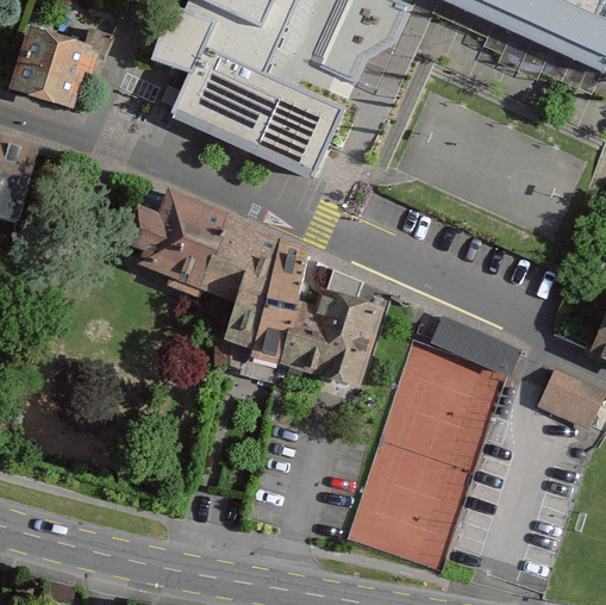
[(193,0),(188,14),(167,6),(151,57),(192,73),(175,112),(243,141),(314,170),(342,106),(269,75),(274,63),(300,0),(193,0)]
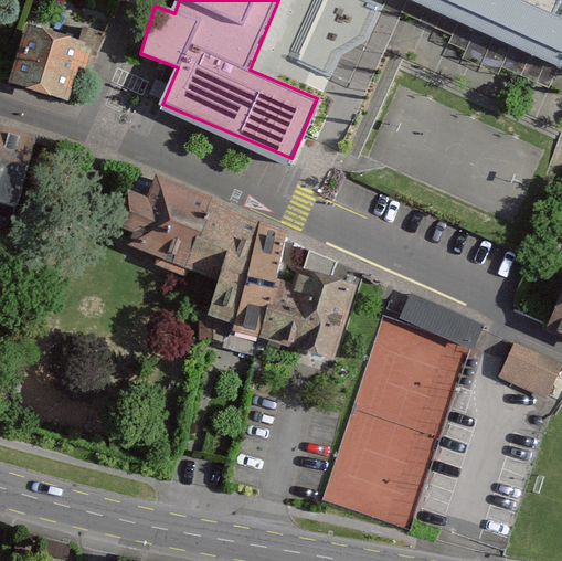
[(325,0),(301,59),(328,71),(351,80),(384,0),(325,0)]
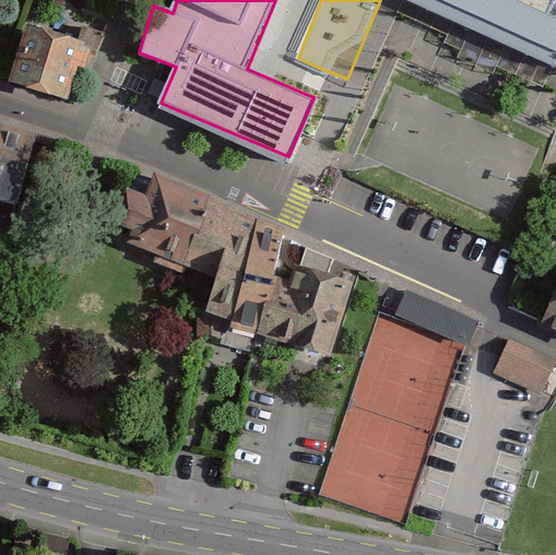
[(403,0),(555,67),(555,62),(555,21),(548,18),(555,1),(555,0),(403,0)]
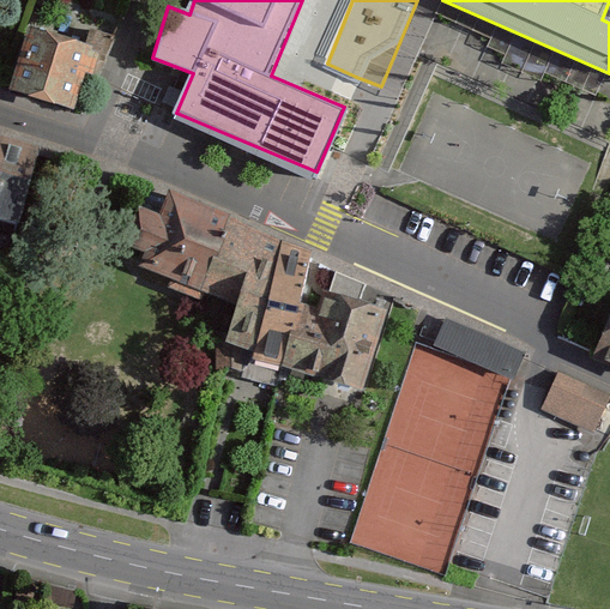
[(90,44),(29,24),(8,84),(70,104),(90,44)]
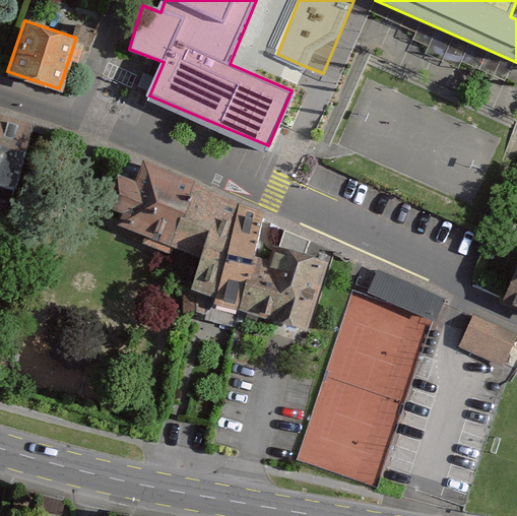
[(28,124),(0,118),(0,179),(15,183),(28,124)]
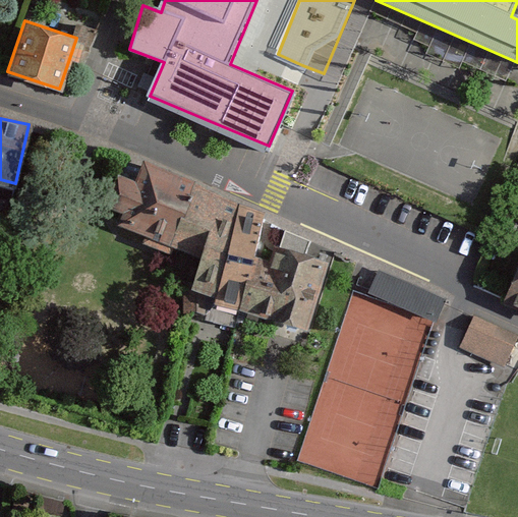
[(121,227),(172,245),(194,183),(142,165),(137,181),(117,174),(106,205),(117,209),(126,213),(121,227)]
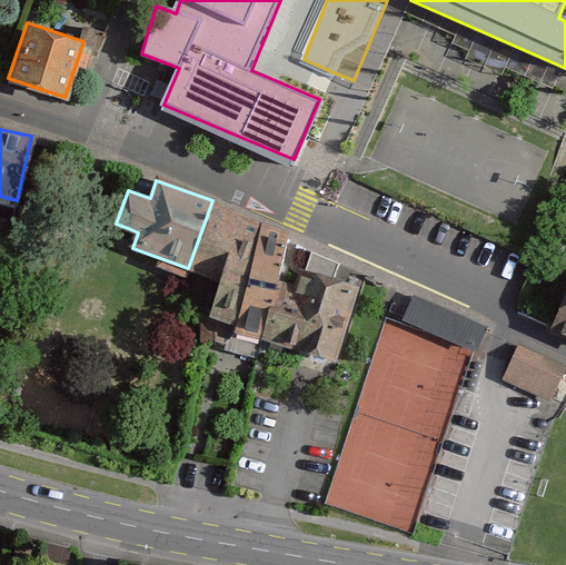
[(286,230),(212,200),(188,268),(220,279),(227,260),(268,276),(286,230)]
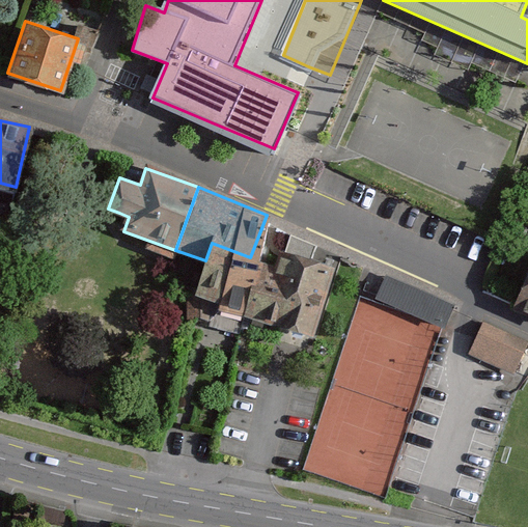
[(276,267),(250,257),(212,243),(205,260),(193,294),(258,316),(276,267)]
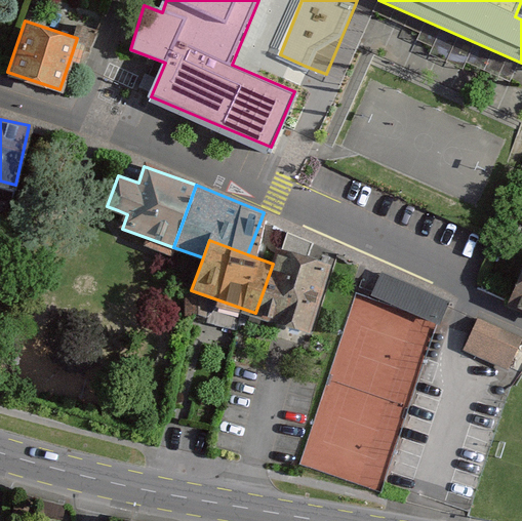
[(273,264),(255,313),(310,332),(332,268),(278,248),(273,264)]
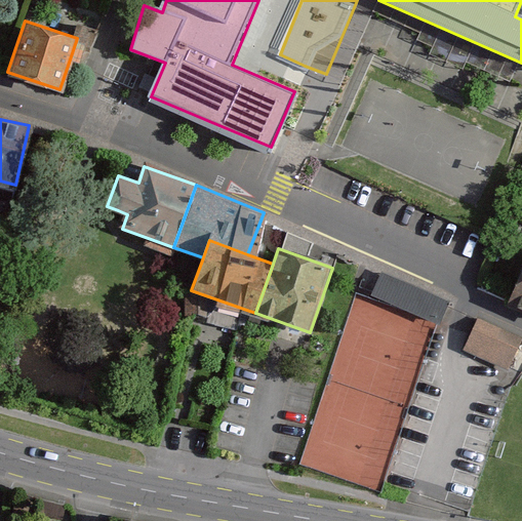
[(446,295),(378,269),(368,292),(436,319),(446,295)]
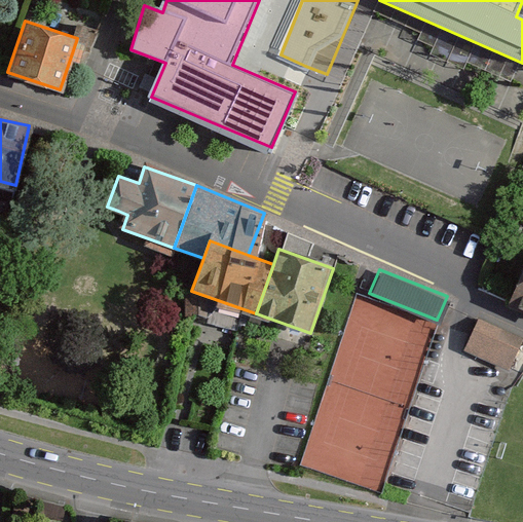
[(522,272),(509,304),(522,310),(522,272)]
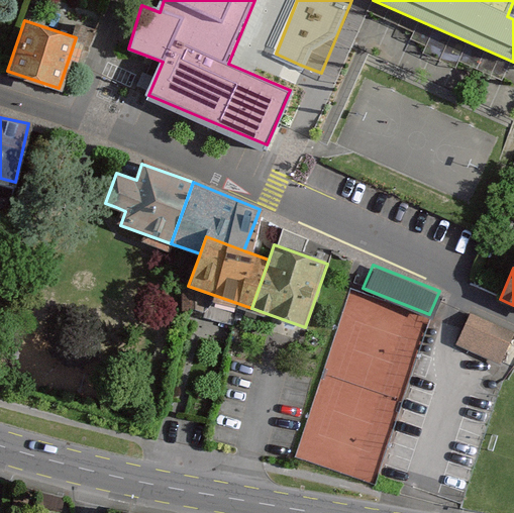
[(512,328),(469,309),(454,339),(498,358),(512,328)]
